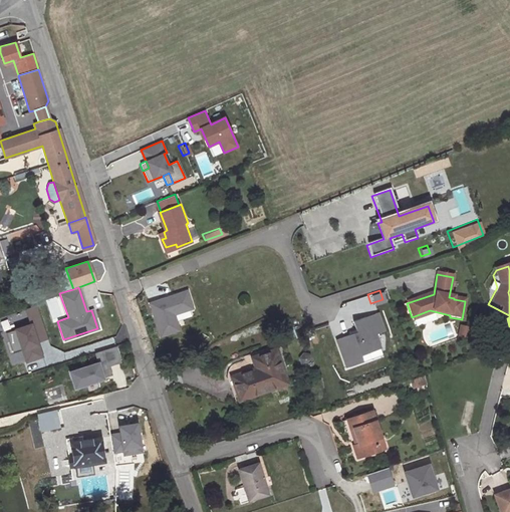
[(184,291),(148,303),(159,336),(176,330),(171,314),(189,308),(184,291)]
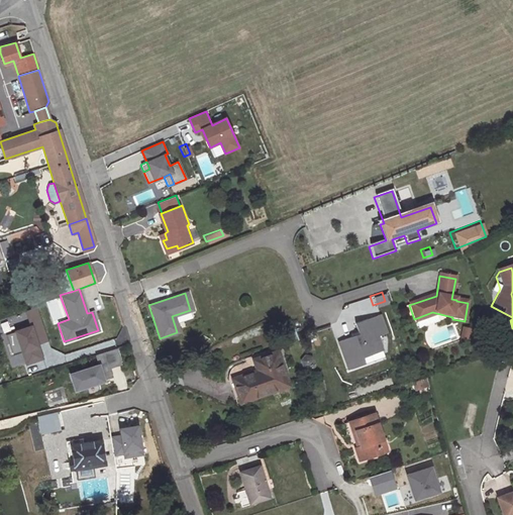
[(20,299),(25,314),(0,322),(7,342),(17,339),(21,351),(37,346),(32,331),(42,328),(31,295),(20,299)]
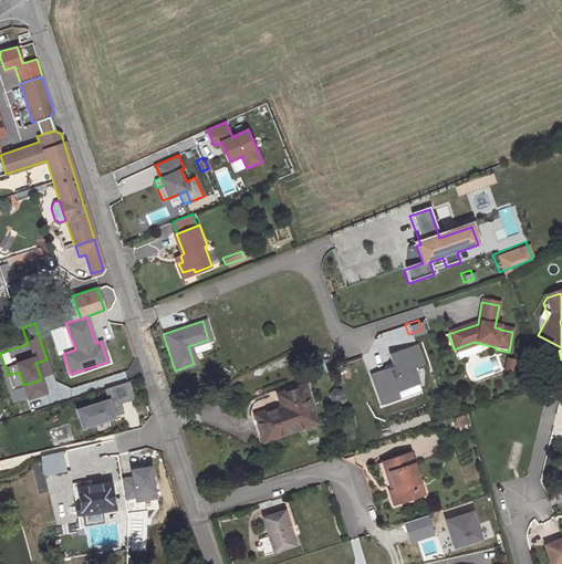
[(474,342),(454,350),(455,354),(478,346),(496,350),(496,347),(474,342)]
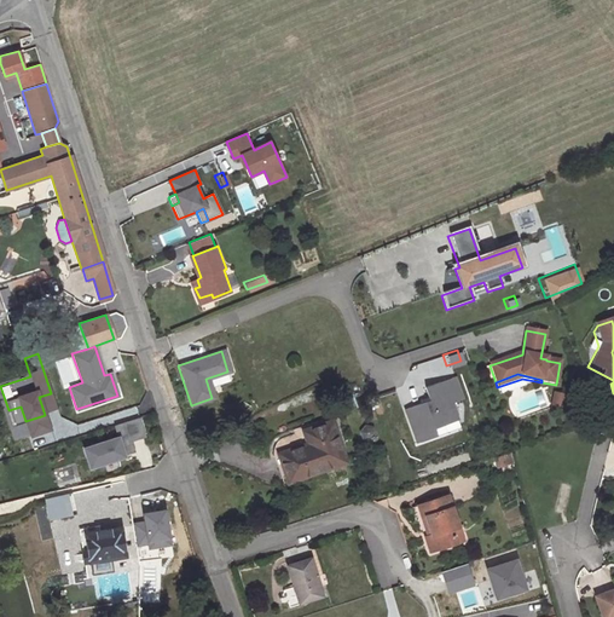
[(427,403),(403,411),(415,445),(434,439),(432,428),(441,425),(442,427),(456,422),(450,405),(461,402),(453,379),(422,390),(427,403)]
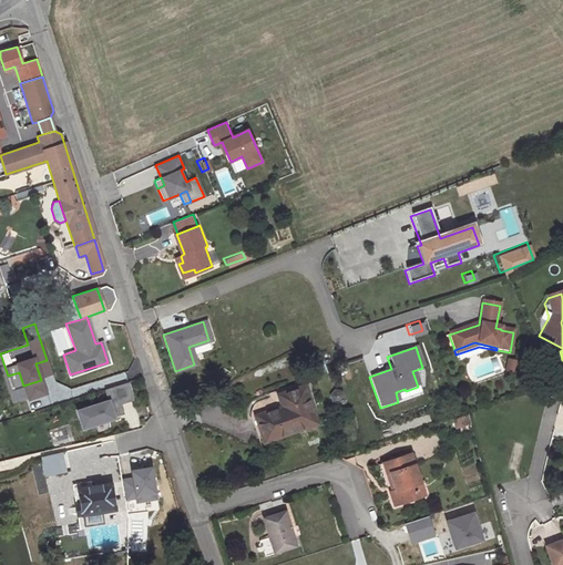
[(519,366),(508,363),(505,376),(517,378),(519,366)]
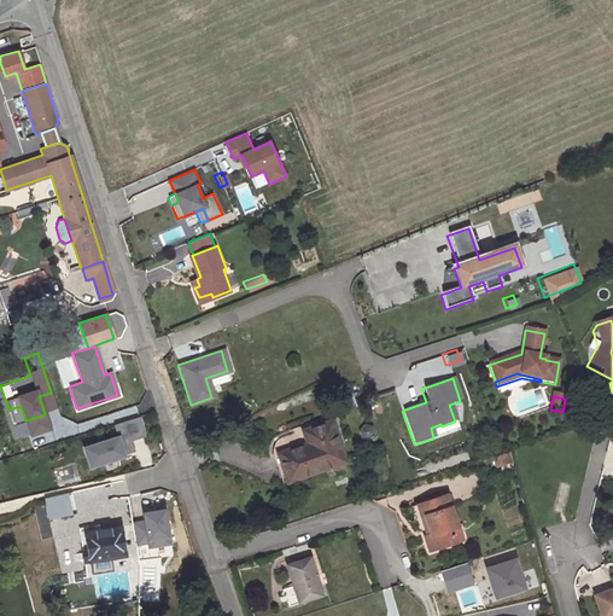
[(141,436),(136,417),(112,425),(116,436),(81,447),(87,466),(101,463),(114,459),(112,457),(121,454),(130,451),(128,441),(141,436)]
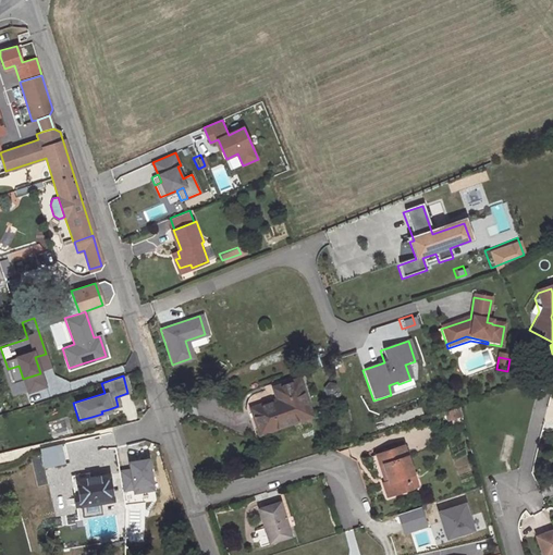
[(275,401),(250,409),(258,432),(308,416),(296,381),(271,389),(275,401)]
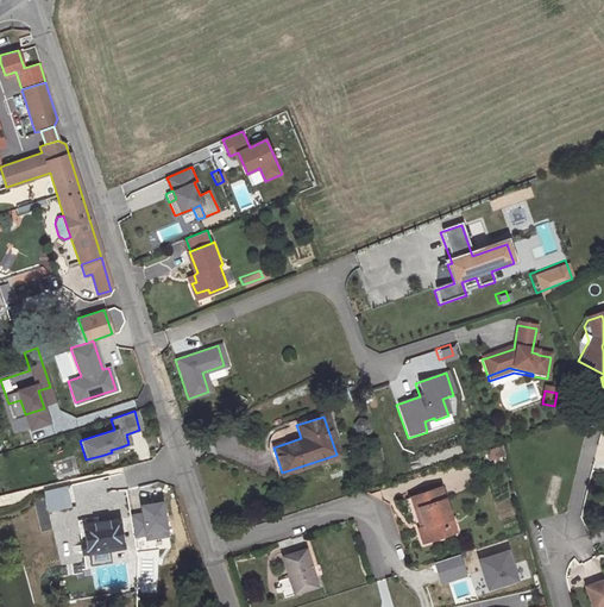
[(369,418),(363,418),(359,421),(362,429),(367,429),(371,425),(369,418)]
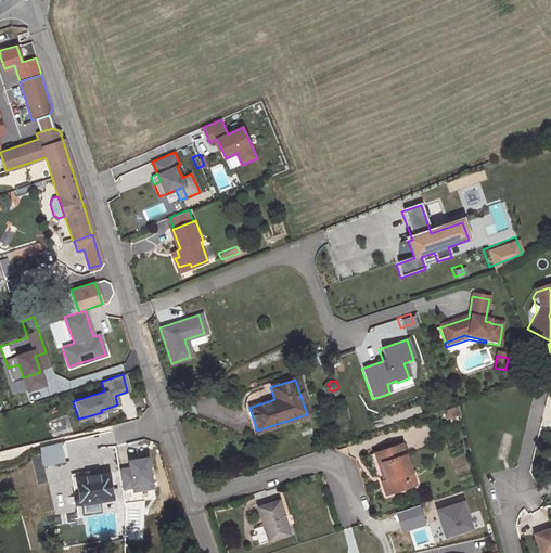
[(270,387),(245,396),(250,408),(274,399),(270,387)]
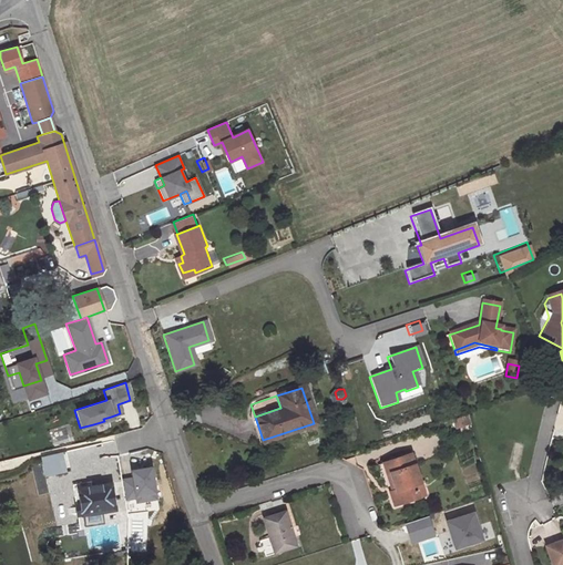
[(469,415),(460,419),(462,427),(471,423),(469,415)]
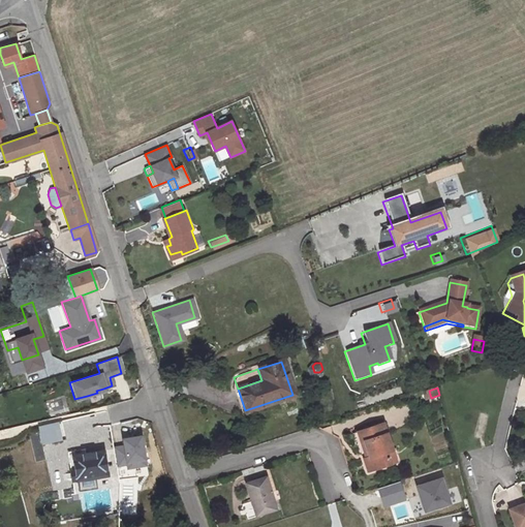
[(361,429),(364,439),(369,455),(366,457),(363,457),(367,470),(390,462),(385,451),(392,448),(382,422),(361,429)]
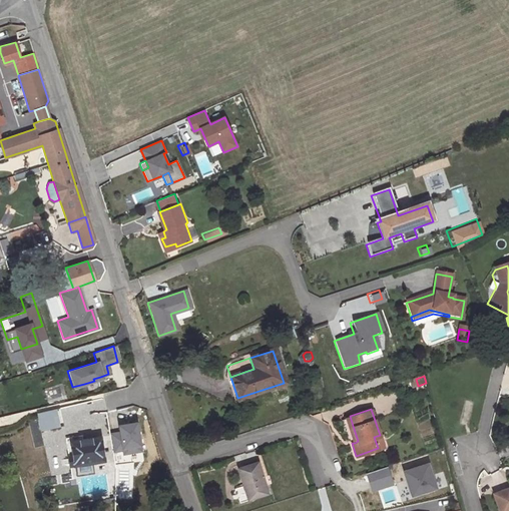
[(113,452),(123,450),(124,454),(142,450),(137,421),(118,424),(120,432),(110,434),(113,452)]
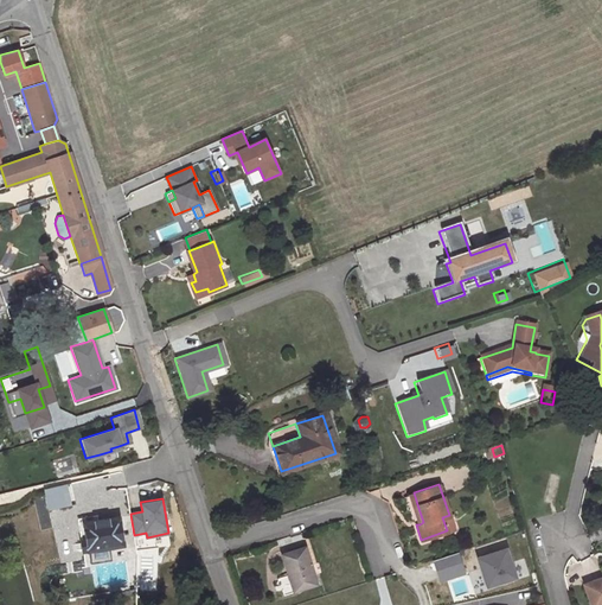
[(423,522),(417,504),(412,505),(420,524),(423,522)]
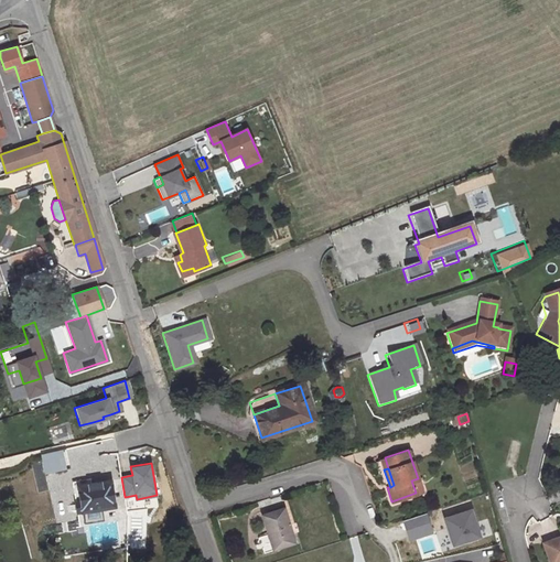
[(422,490),(418,478),(411,481),(416,493),(422,490)]
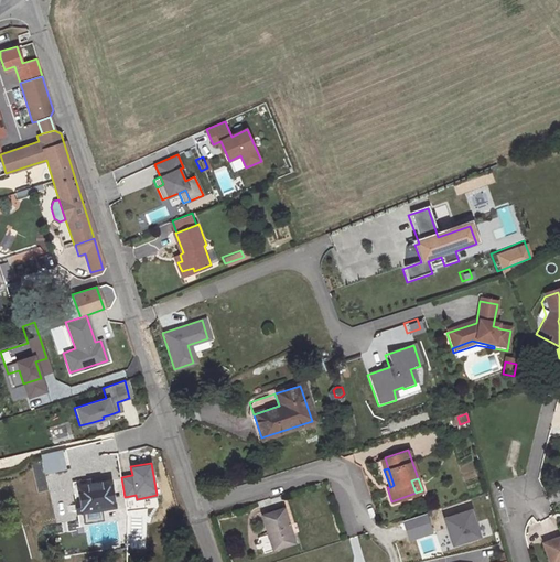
[(93,479),(74,482),(78,512),(98,509),(116,507),(111,482),(94,484),(93,479)]
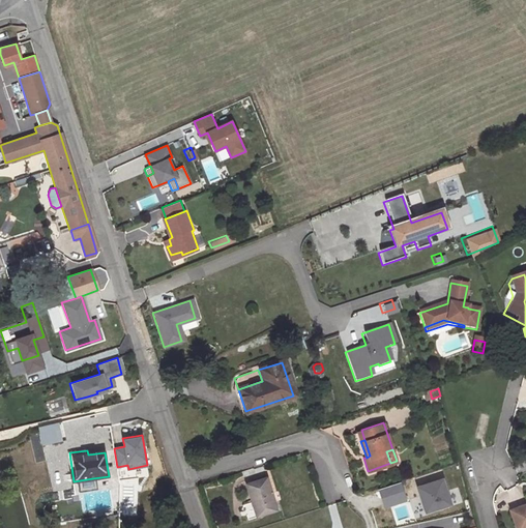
[(268,474),(249,480),(258,512),(278,506),(268,474)]
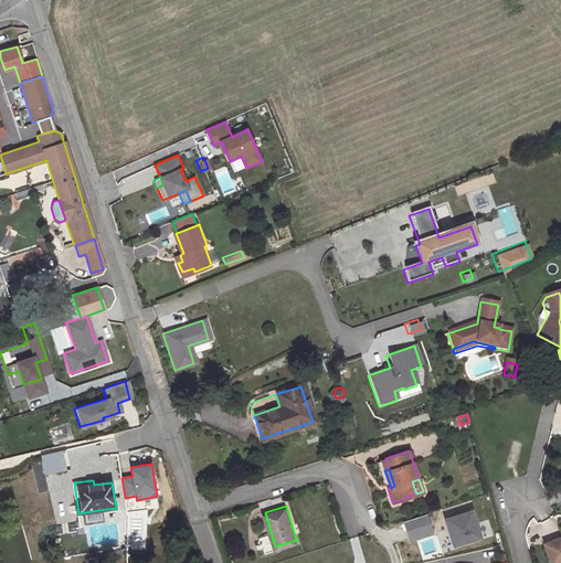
[(98,510),(78,513),(80,523),(101,521),(98,510)]
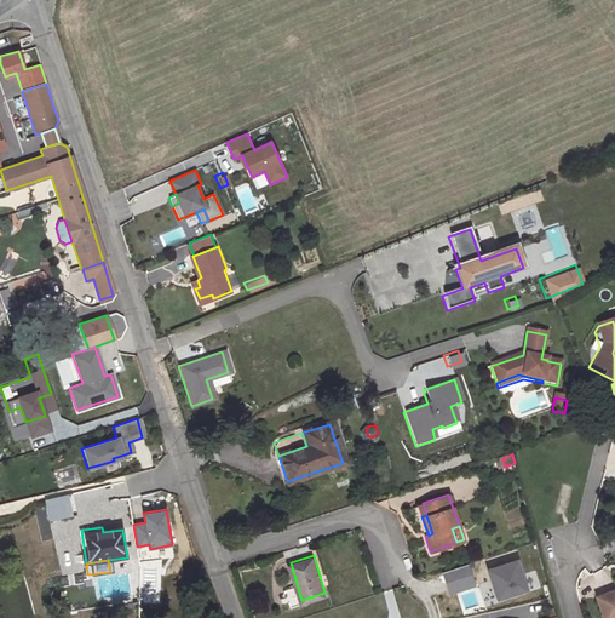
[(498,598),(527,589),(517,560),(489,570),(498,598)]
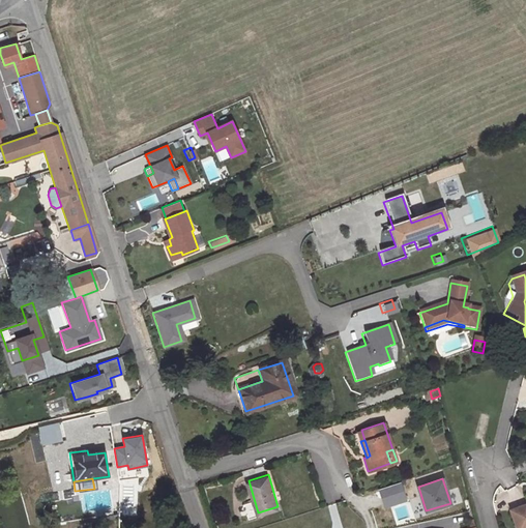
[(403,499),(397,480),(375,488),(381,506),(403,499)]
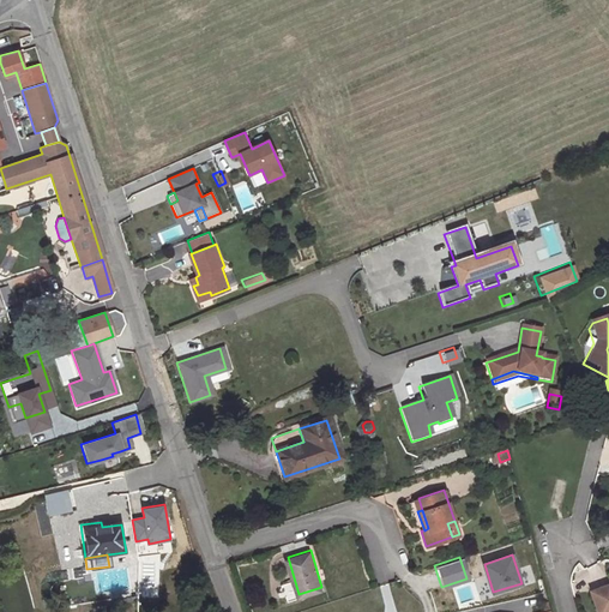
[(283,599),(289,598),(285,580),(279,581),(283,599)]
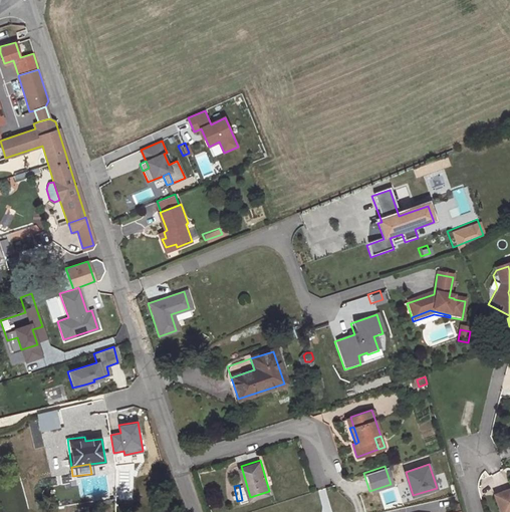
[(509,488),(494,494),(499,511),(509,506),(509,488)]
